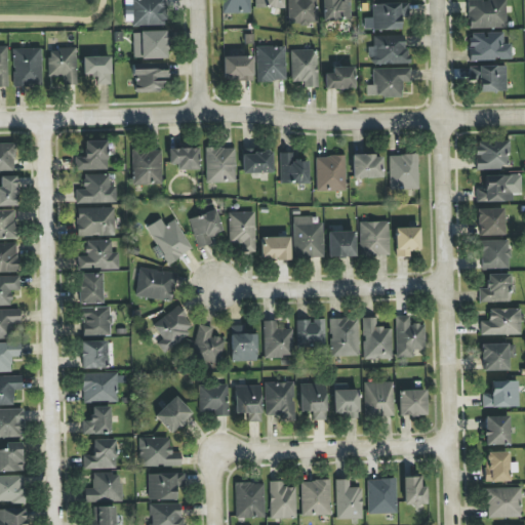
[(165,0),(130,0),(131,5),(124,5),(124,15),(131,15),(131,27),(166,26),(165,0)]
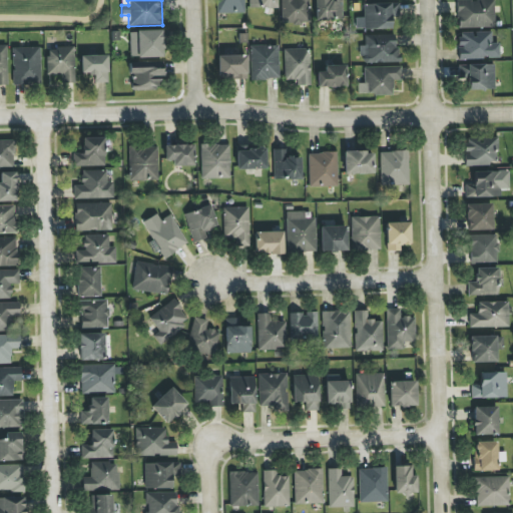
[(215,0),(215,13),(243,13),(243,0),(215,0)]
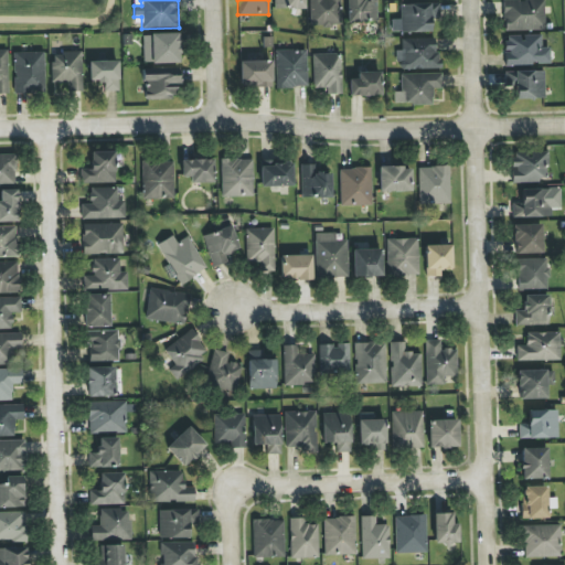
[(304,0),(274,0),(274,9),(305,9),(304,0)]
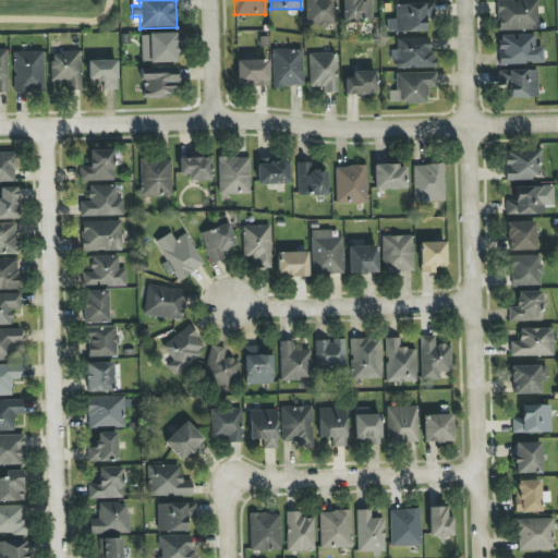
[(337,26),(336,0),(305,0),(306,27),(337,26)]
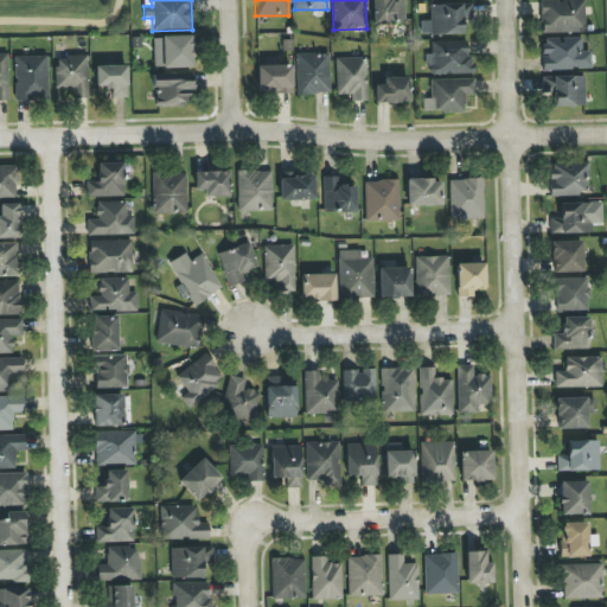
[(404,0),(372,0),(372,23),(404,24),(404,0)]
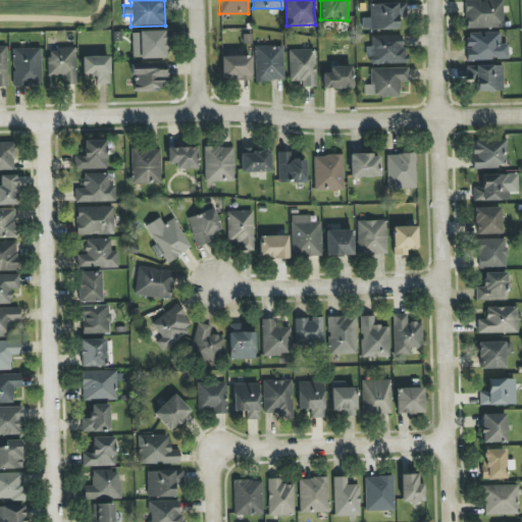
[(502,0),(476,0),(465,0),(466,29),(504,28),(502,0)]
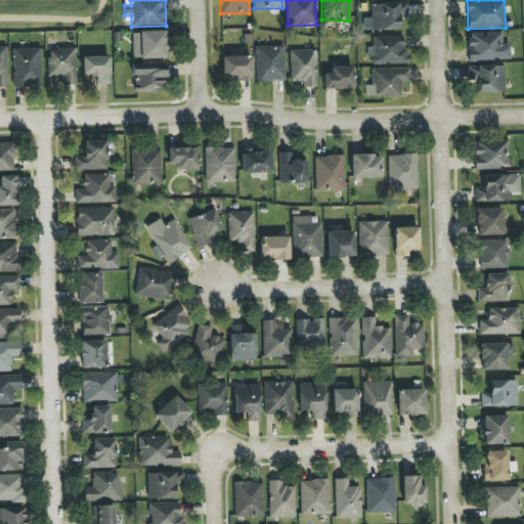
[(372,30),(399,30),(399,17),(408,17),(408,3),(372,4),(372,30)]
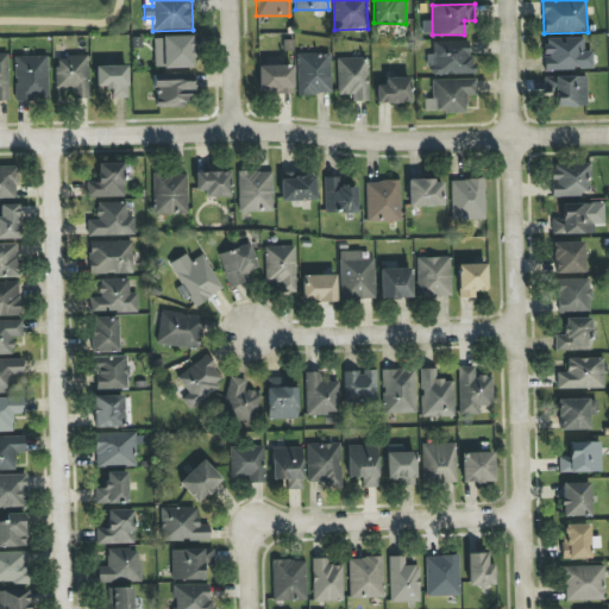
[(155,69),(193,68),(193,36),(155,37),(155,69)]
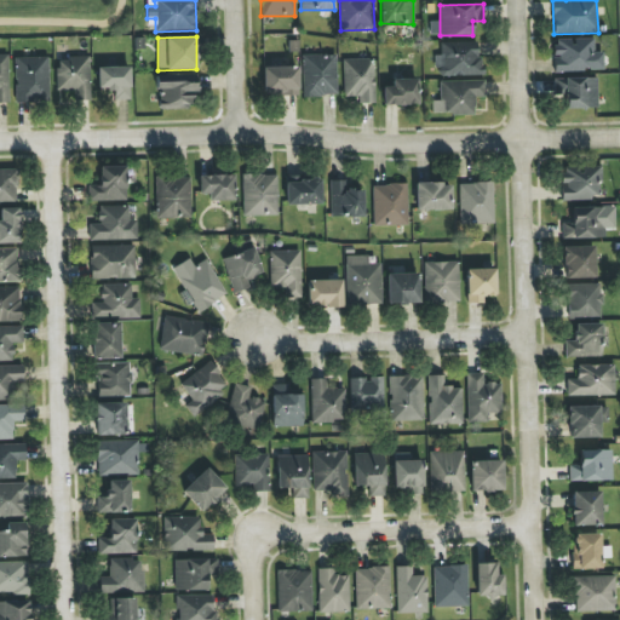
[(603,70),(603,52),(596,53),(595,39),(554,39),(555,72),(603,70)]
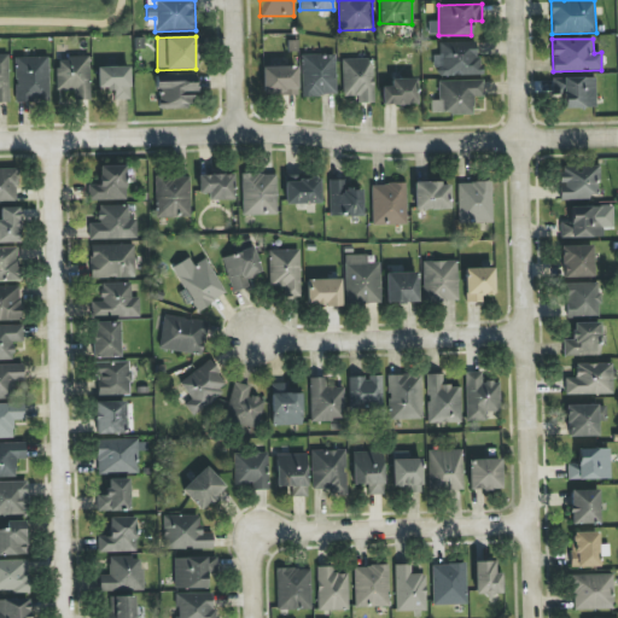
[(436,76),(482,76),(481,58),(476,58),(476,42),(439,42),(439,56),(436,56),(436,76)]
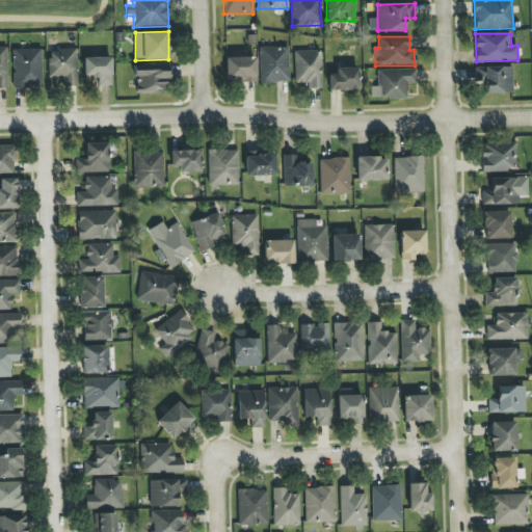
[(289,82),(288,47),(260,48),(261,83),(289,82)]
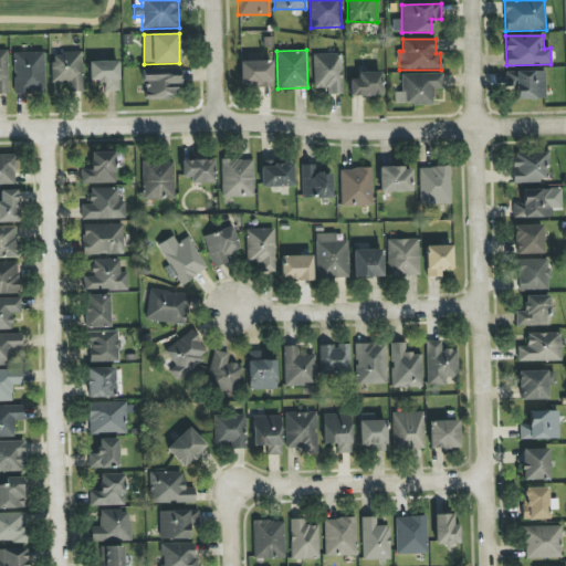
[(44,52),(13,53),(14,94),(45,93),(44,52)]
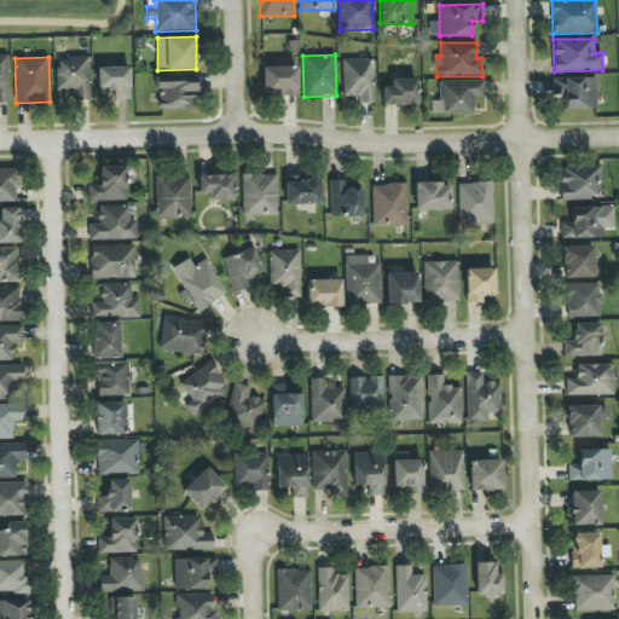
[(90,58),(56,58),(57,92),(74,91),(74,100),(90,100),(90,58)]
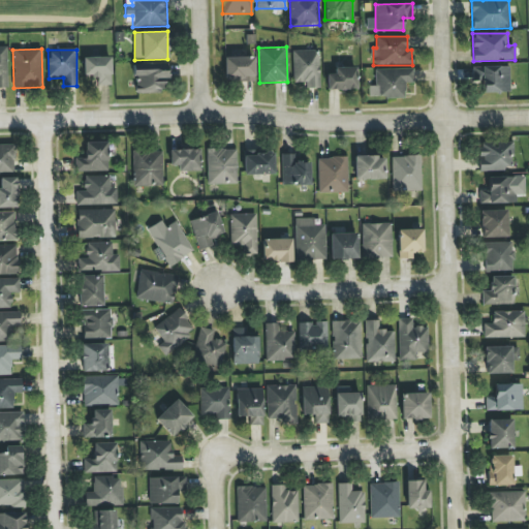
[(306,89),(320,88),(319,51),(292,51),(293,83),(306,83),(306,89)]
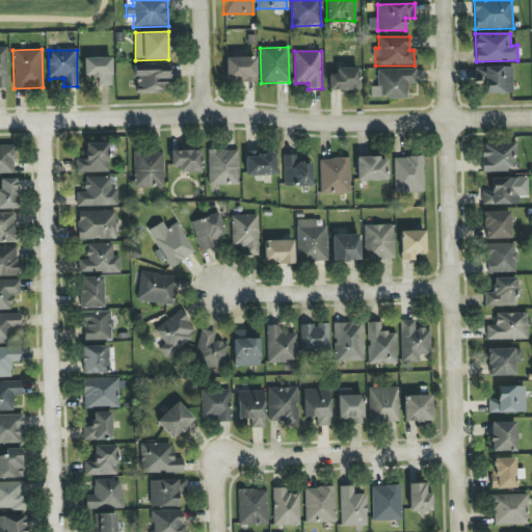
[(111,57),(84,58),(84,77),(98,77),(98,86),(111,86),(111,57)]
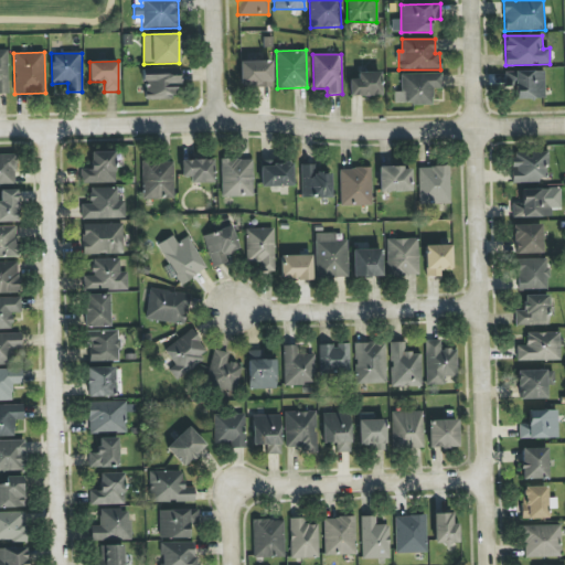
[(272,61),(240,61),(241,87),(272,86),(272,61)]
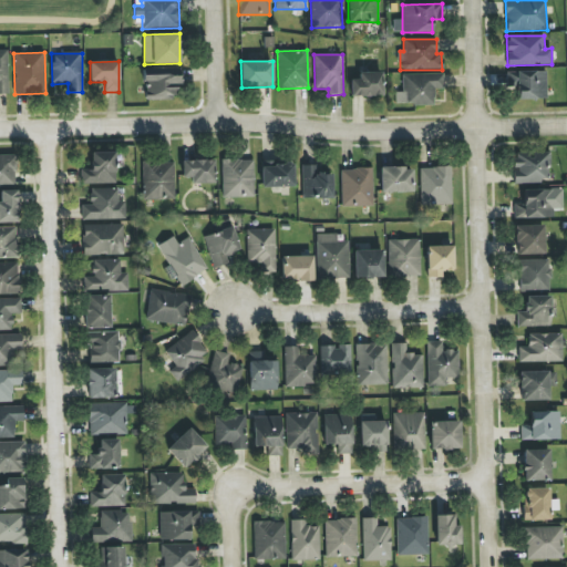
[(175,101),(175,84),(179,84),(181,71),(145,70),(144,100),(175,101)]
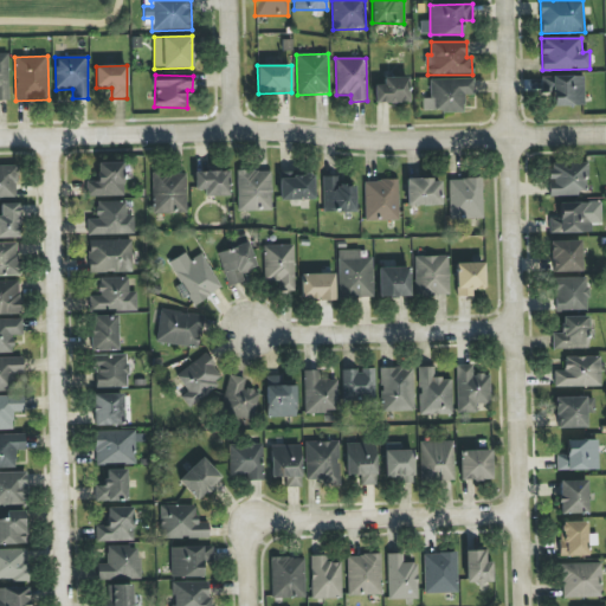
[(584,76),(542,77),(542,96),(552,96),(552,107),(584,105),(584,76)]
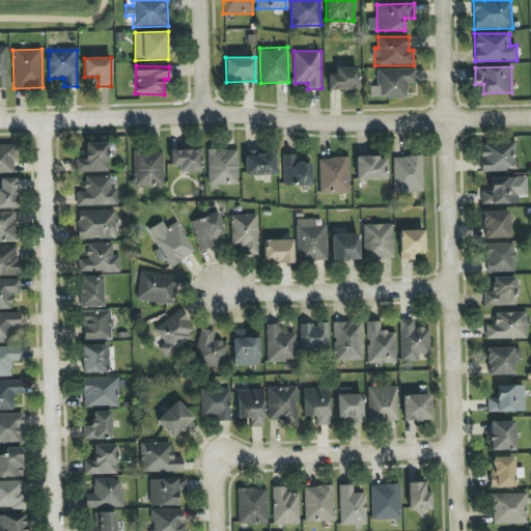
[(329,91),(358,90),(357,67),(336,68),(336,75),(328,75),(329,91)]
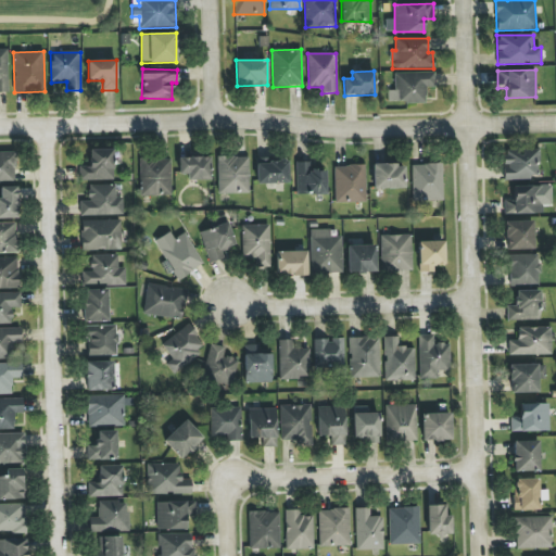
[(434,73),(395,73),(395,103),(426,103),(426,87),(434,87),(434,73)]
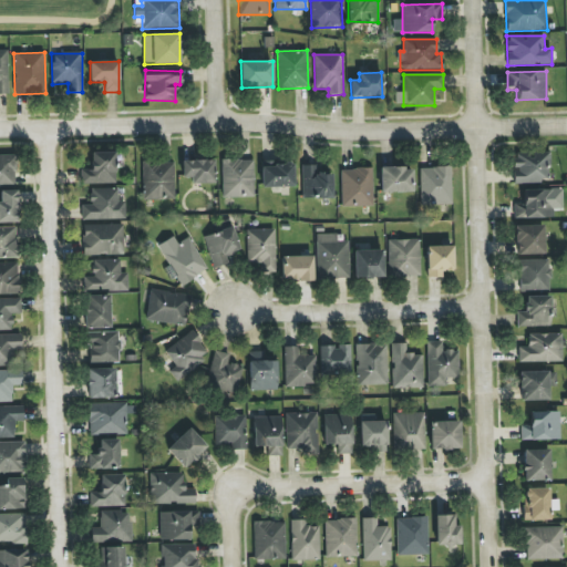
[(115,183),(114,152),(91,153),(91,169),(81,169),(81,184),(115,183)]
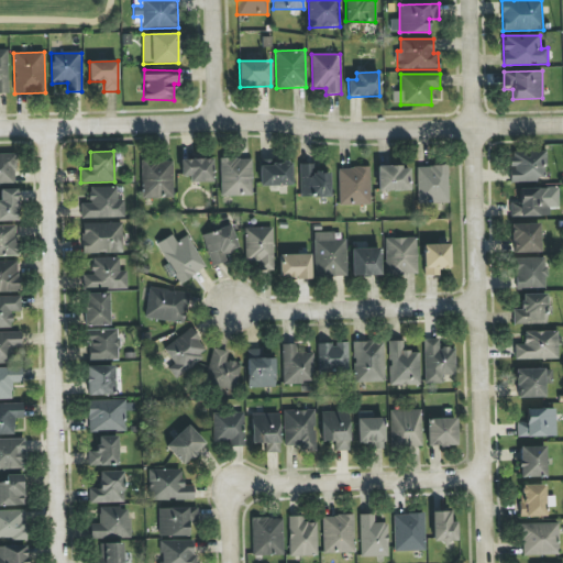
[(545,180),(544,152),(509,153),(510,181),(545,180)]
